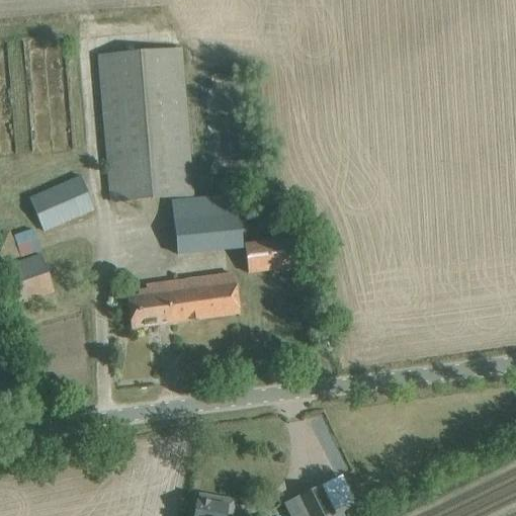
[(193,193),(182,48),(100,55),(111,200),(193,193)]
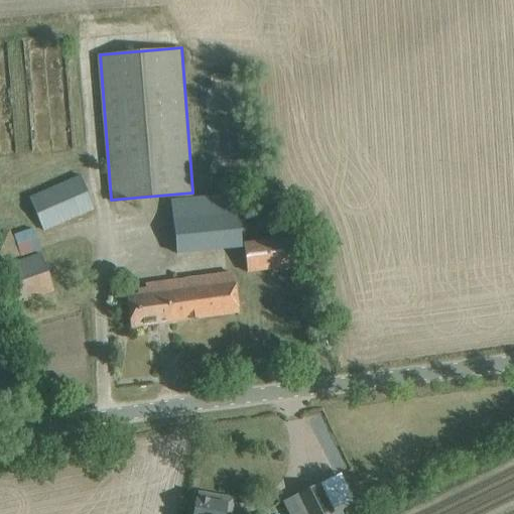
[(30,197),(43,229),(95,207),(81,174),(30,197)]
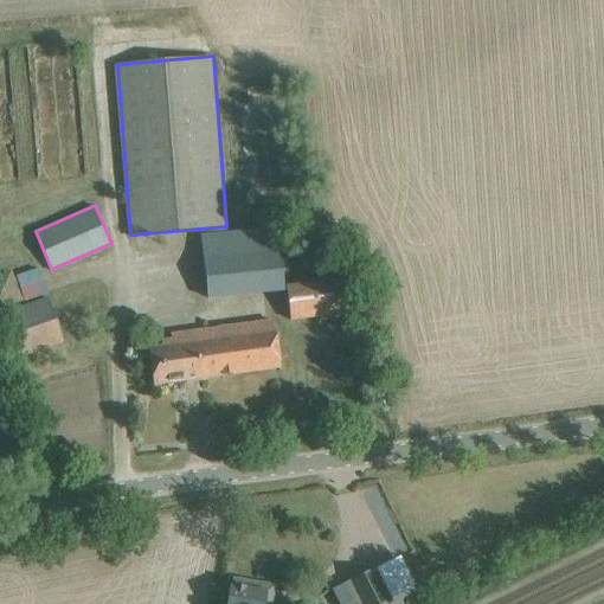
[(39,268),(18,275),(26,299),(47,291),(39,268)]
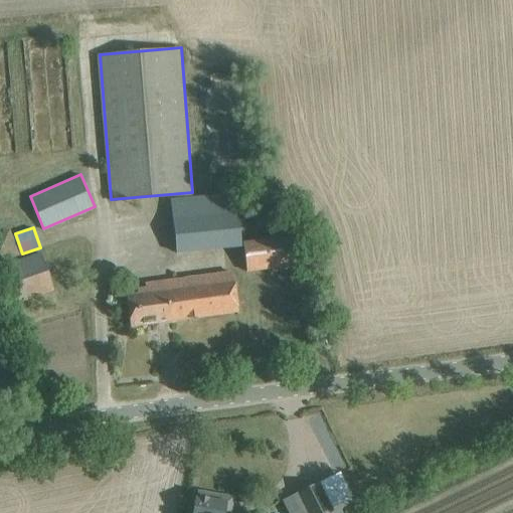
[(243,241),(247,271),(296,264),(292,234),(243,241)]
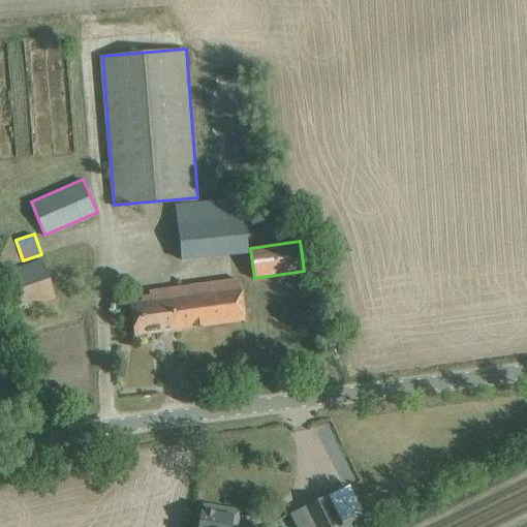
[(56,296),(43,258),(8,271),(7,267),(0,269),(0,272),(1,274),(2,273),(16,310),(56,296)]
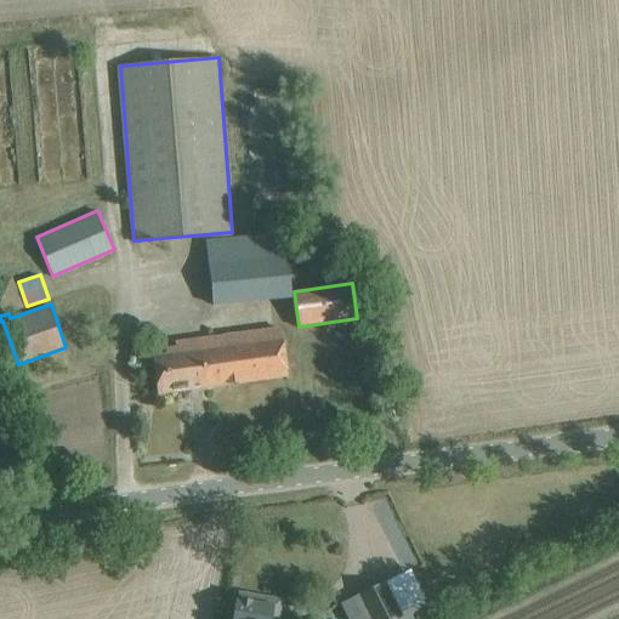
[(168,352),(153,355),(158,393),(288,375),(282,328),(176,341),(177,345),(166,347),(168,352)]
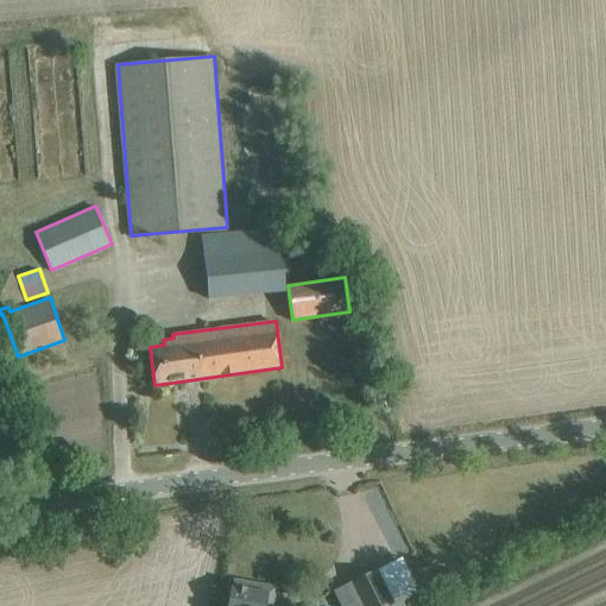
[(378,569),(353,582),(364,605),(384,605),(395,601),(378,569)]
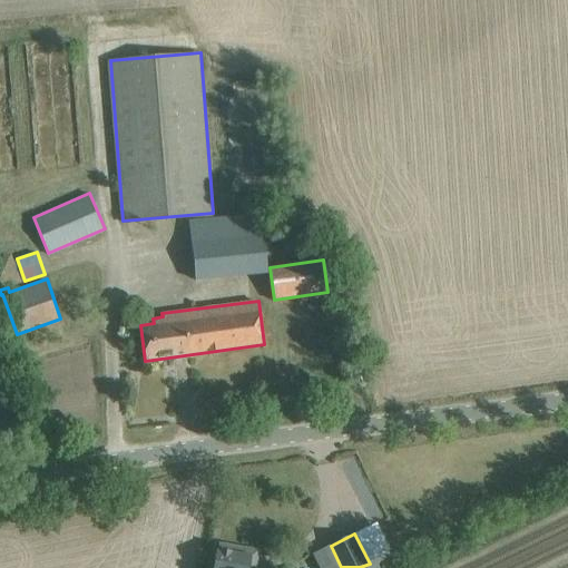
[(219,550),(218,549),(214,567),(248,567),(251,556),(250,555),(251,548),(221,544),(219,550)]
